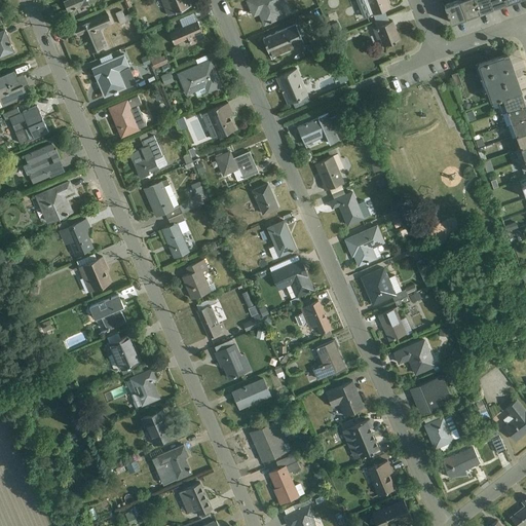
[(68,12),(98,0),(71,0),(64,3),(68,12)]
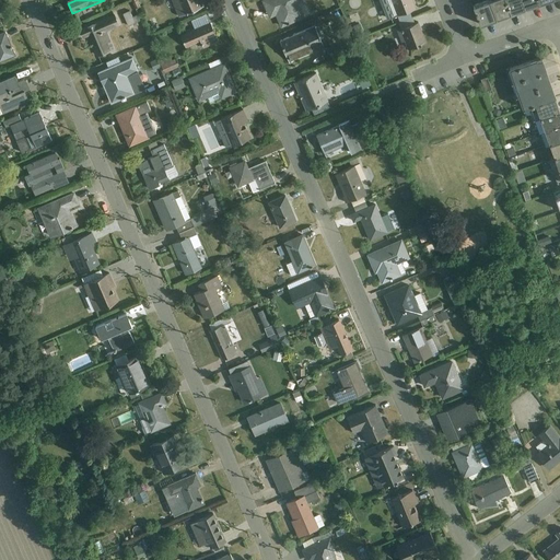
[(131,0),(135,10),(141,8),(139,1),(140,0),(131,0)]
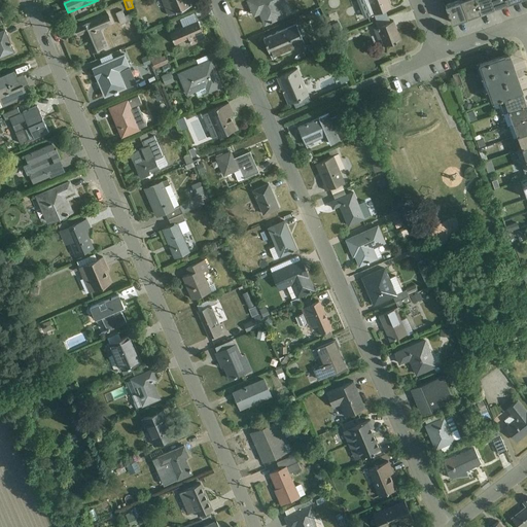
[(161,0),(168,16),(191,6),(188,0),(161,0)]
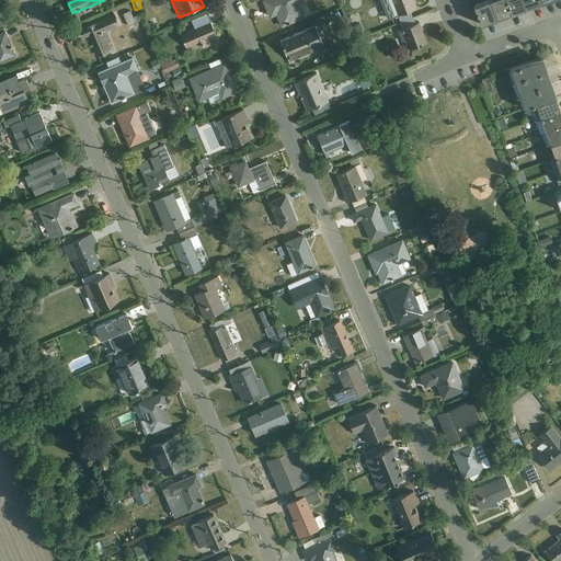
[(311,14),(305,0),(266,0),(263,1),(267,11),(274,9),(282,27),(311,14)]
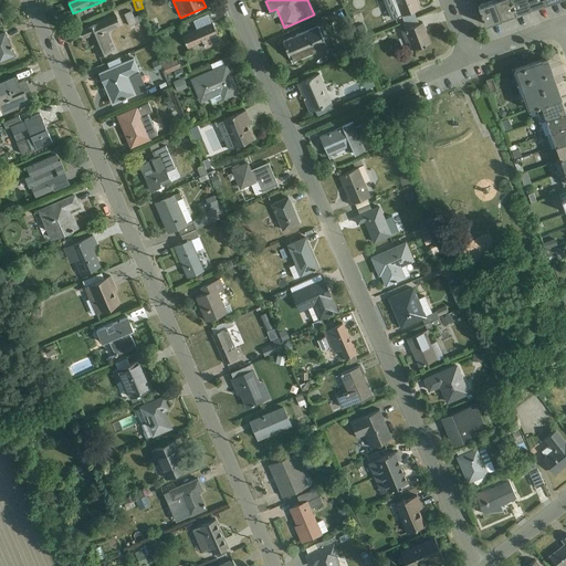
[(383,0),(391,21),(420,10),(416,0),(383,0)]
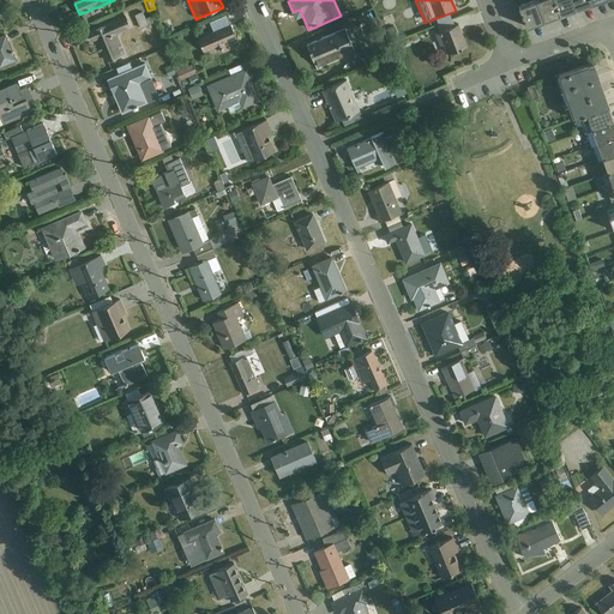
[(545,23),(560,17),(554,0),(540,0),(536,1),(545,23)]
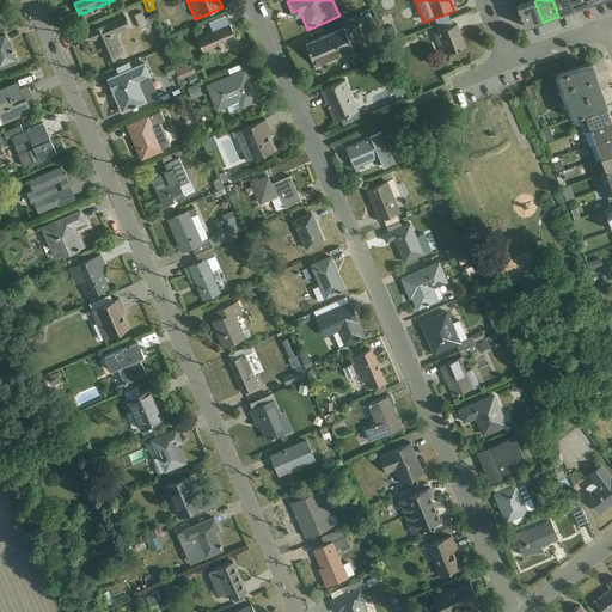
[(574,11),(570,0),(552,0),(558,17),(574,11)]
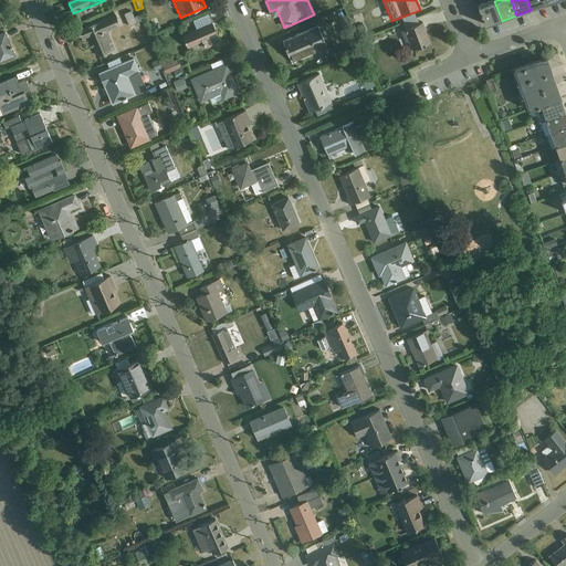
[(527,0),(531,10),(545,4),(543,0),(527,0)]
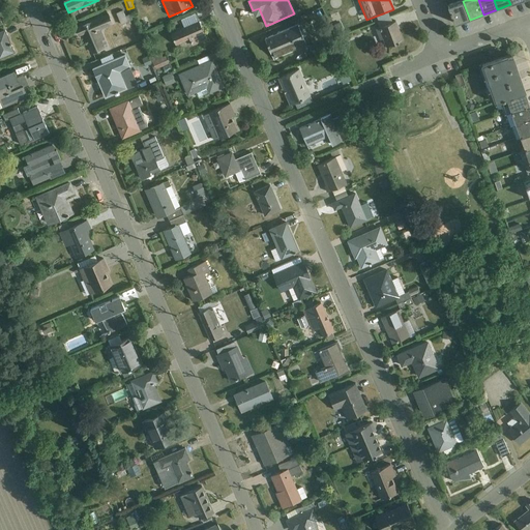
[(470,20),(463,1),(448,7),(454,25),(470,20)]
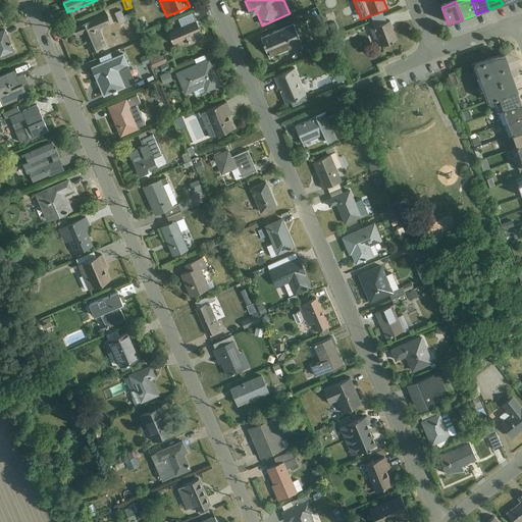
[(121,11),(114,14),(119,25),(131,20),(128,15),(123,17),(121,11)]
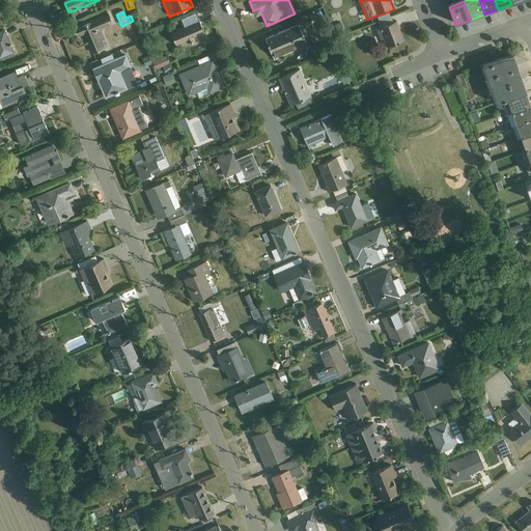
[(113,26),(109,17),(77,30),(79,36),(85,34),(93,54),(108,48),(101,31),(113,26)]
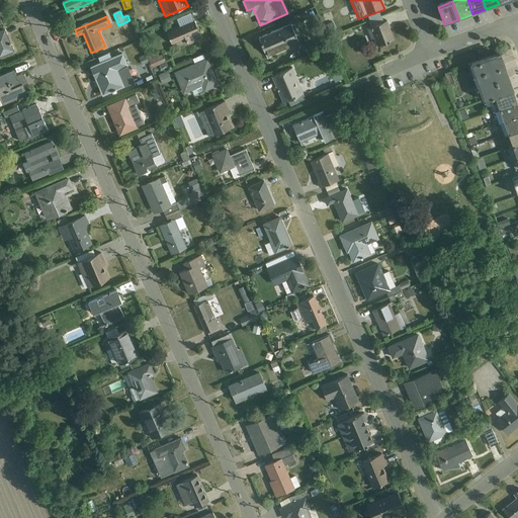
[(391,42),(394,40),(386,21),(383,22),(381,17),(368,22),(370,28),(367,29),(371,40),(375,38),(377,47),(391,42)]
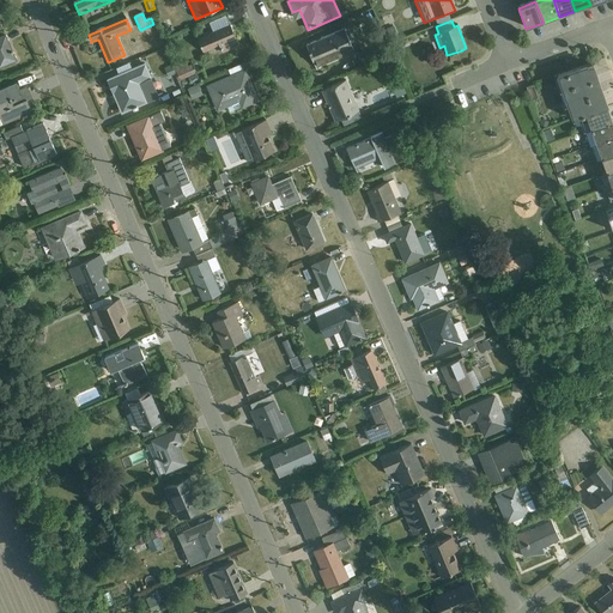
[(223,54),(240,46),(231,26),(198,41),(204,53),(219,47),(223,54)]
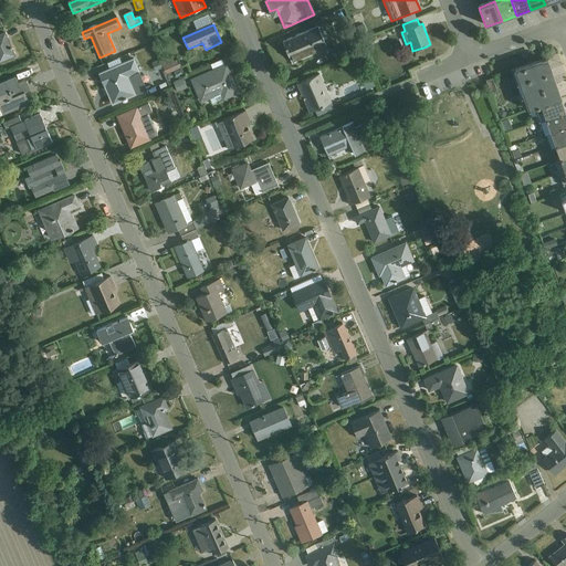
[(356,28),(360,39),(368,35),(364,25),(356,28)]
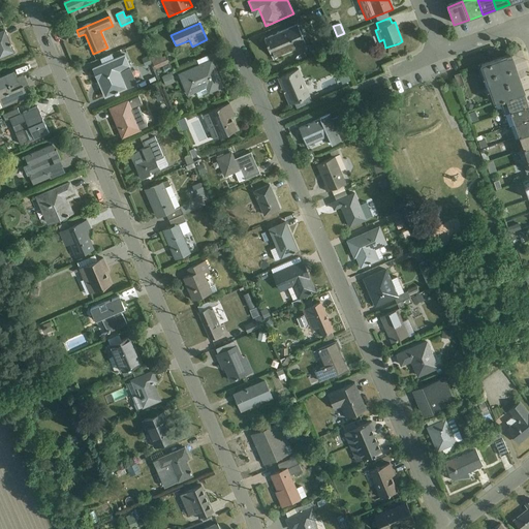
[(272,57),(305,42),(298,26),(265,39),(267,44),(269,49),(272,57)]
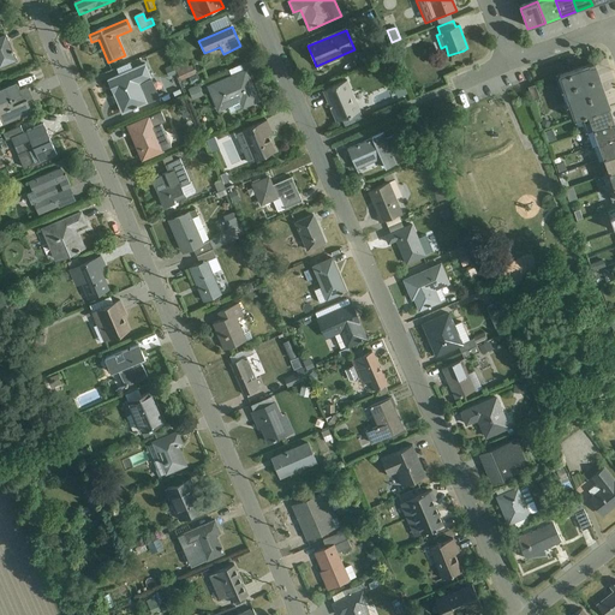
[(0,69),(17,63),(6,37),(0,39),(0,69)]
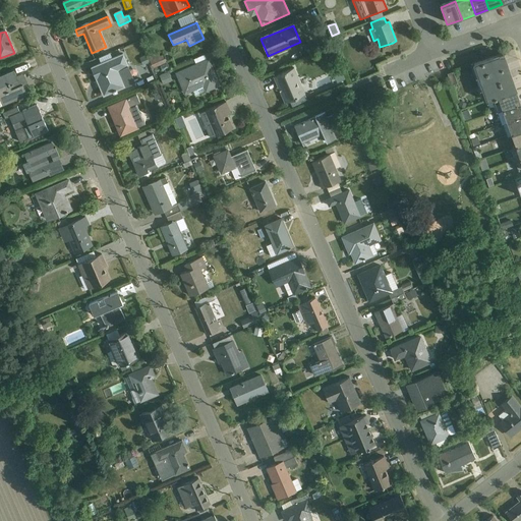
[(340,37),(333,40),(337,50),(344,47),(340,37)]
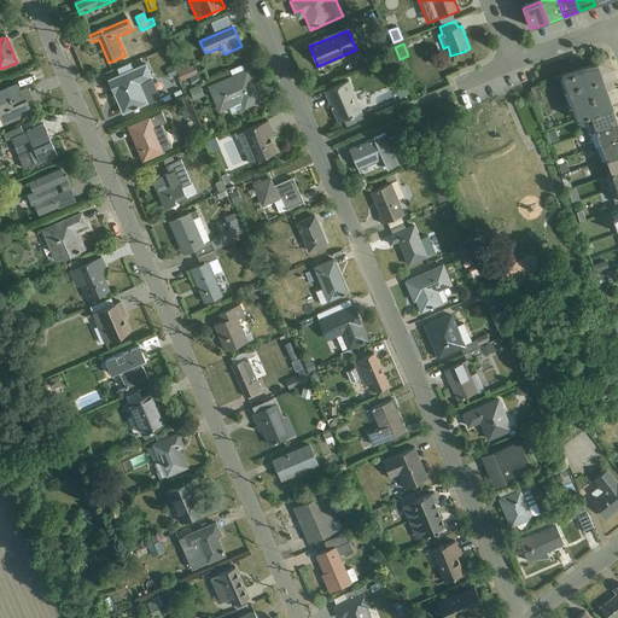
[(395,65),(390,57),(383,59),(388,69),(395,65)]
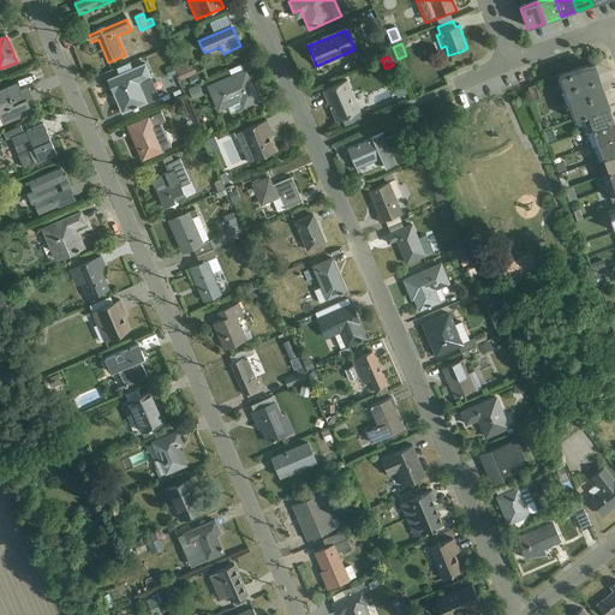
[(153,78),(147,65),(108,81),(123,114),(133,109),(133,111),(160,99),(151,79),(153,78)]
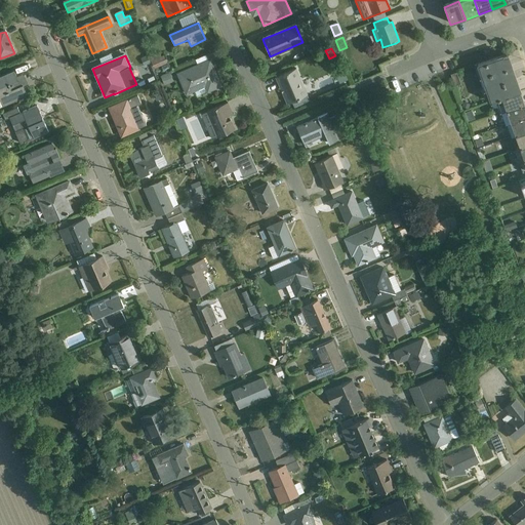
[(169,64),(165,55),(162,57),(161,55),(150,61),(154,70),(169,64)]
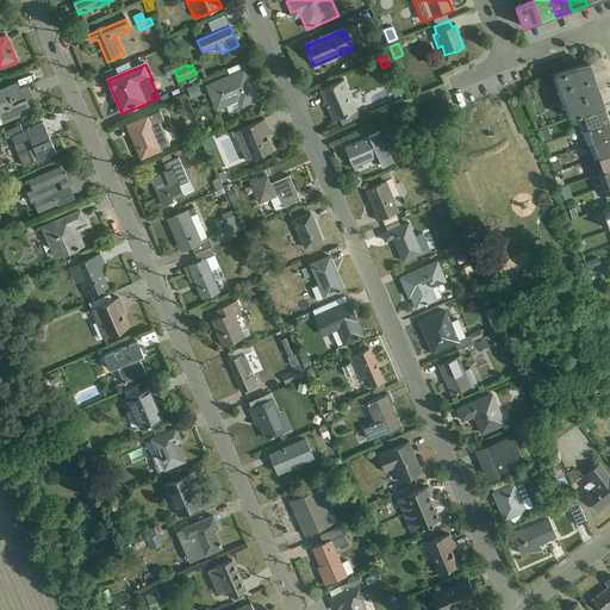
[(560,91),(595,79),(589,66),(555,76),(560,91)]
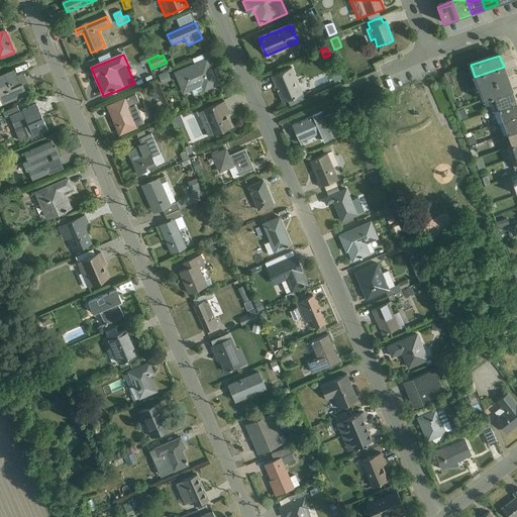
[(147,63),(145,57),(139,59),(142,66),(147,63)]
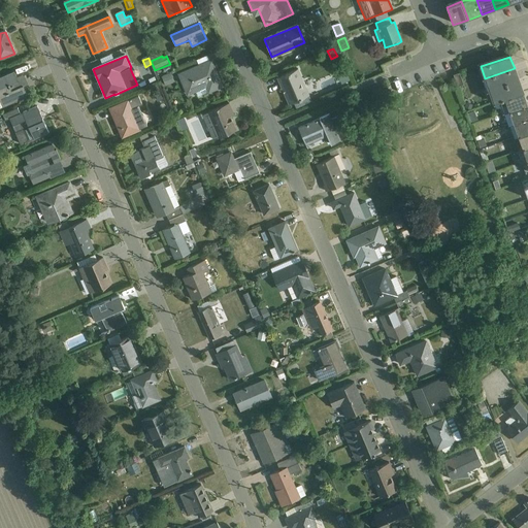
[(207,94),(223,88),(216,71),(215,71),(210,62),(177,75),(187,97),(196,93),(198,97),(207,93),(207,94)]
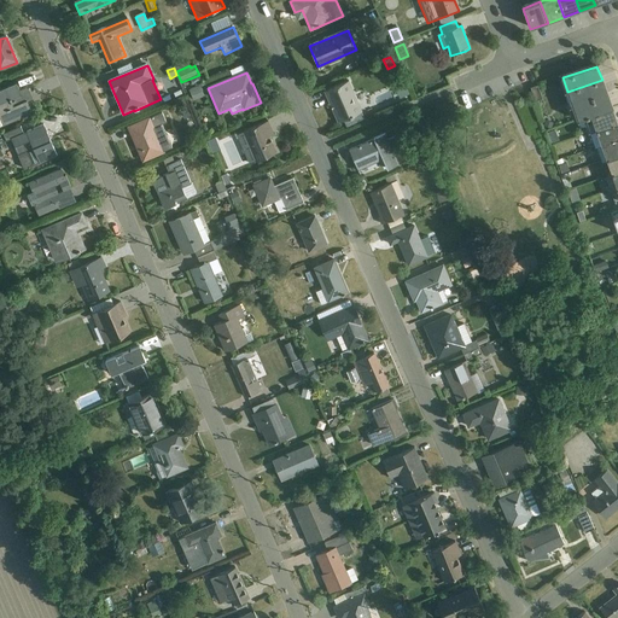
[(567,92),(572,106),(607,94),(602,80),(567,92)]
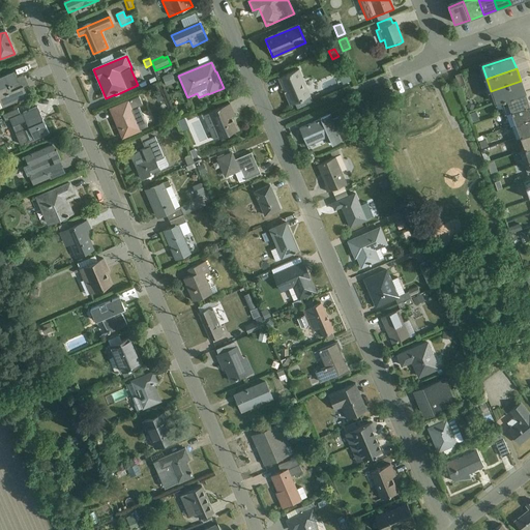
[(311,96),(299,69),(278,80),(280,80),(284,90),(285,90),(292,105),(290,106),(295,104),(297,110),(313,102),(311,96)]
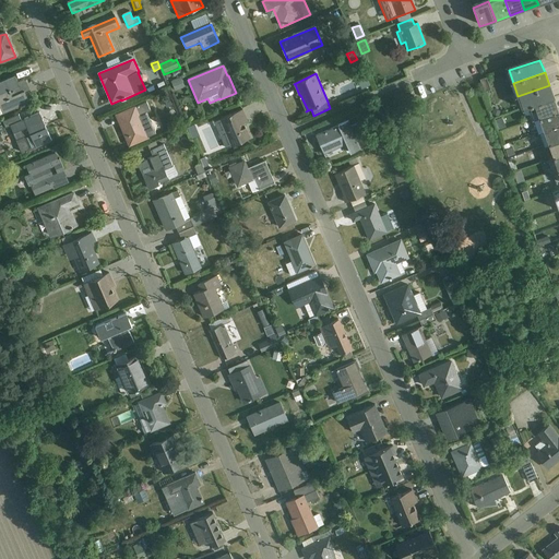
[(0,116),(30,104),(25,93),(30,91),(25,80),(18,83),(15,76),(0,82),(0,116)]
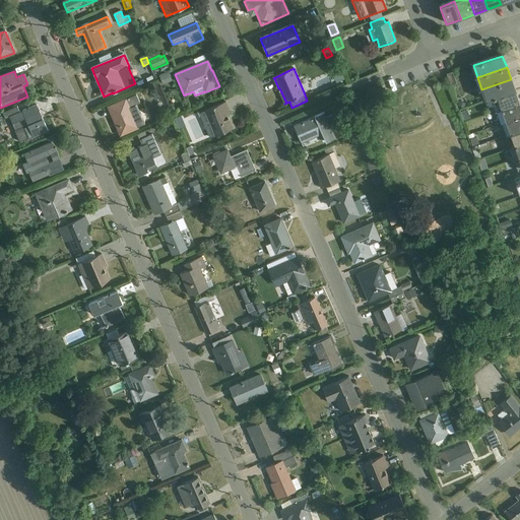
[(169,72),(159,76),(163,85),(173,81),(169,72)]
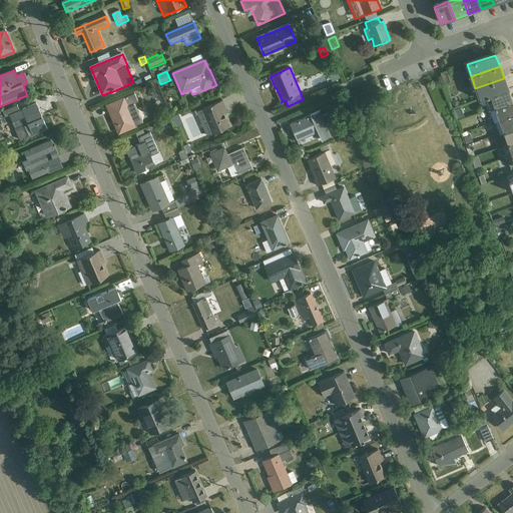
[(340,79),(337,71),(329,75),(332,82),(340,79)]
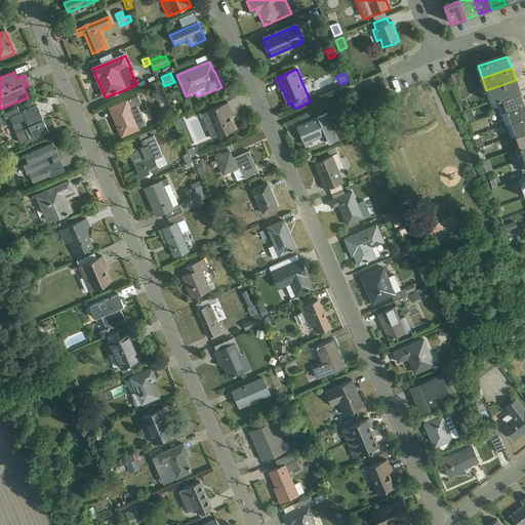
[(461,85),(457,74),(451,76),(455,87),(461,85)]
